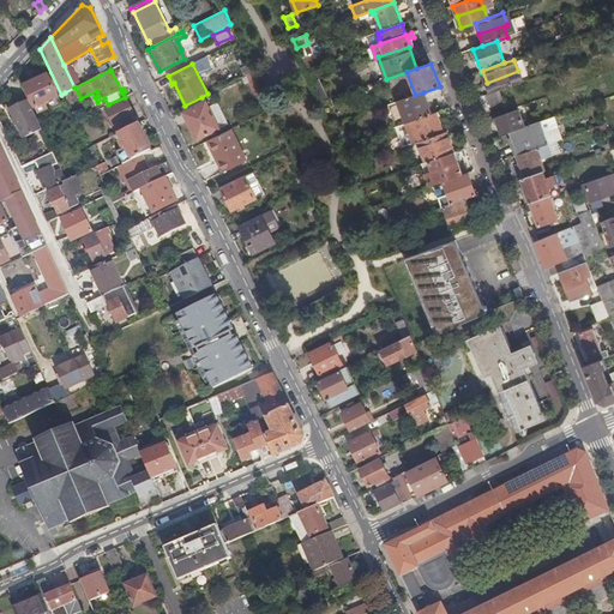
[(487,83),(487,85),(491,94),(500,91),(522,83),(518,71),(487,83)]
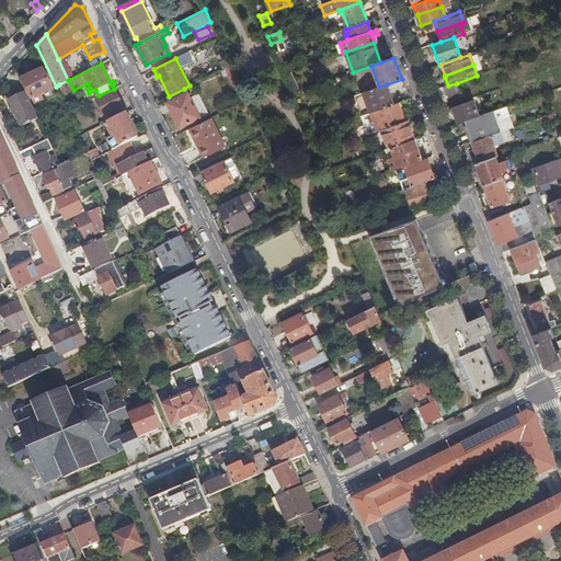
[(232,87),(239,83),(230,66),(220,70),(224,76),(227,75),(232,87)]
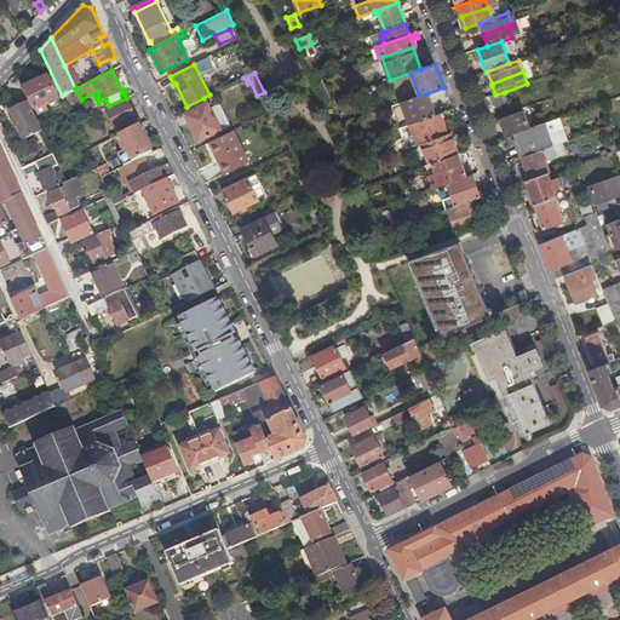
[(35,109),(58,98),(47,76),(26,87),(35,109)]
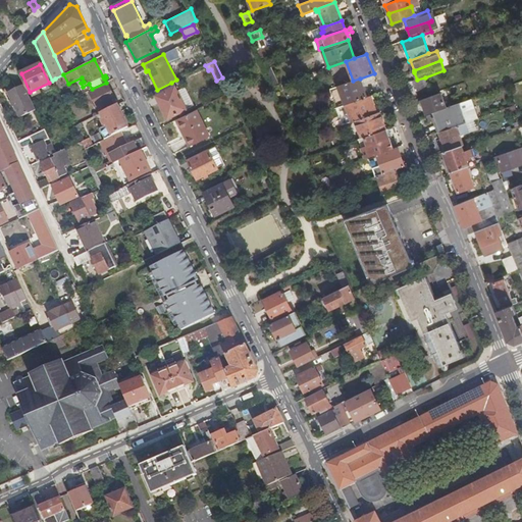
[(417,80),(412,82),(417,94),(429,90),(425,77),(417,80)]
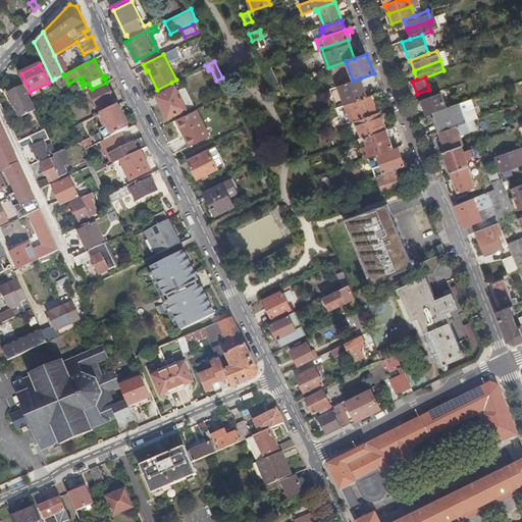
[(345,105),(346,104),(366,97),(360,79),(353,81),(337,86),(345,105)]
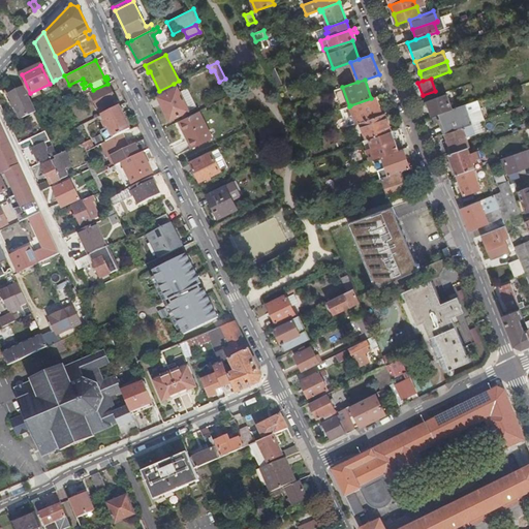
[(36,112),(23,84),(6,92),(20,120),(36,112)]
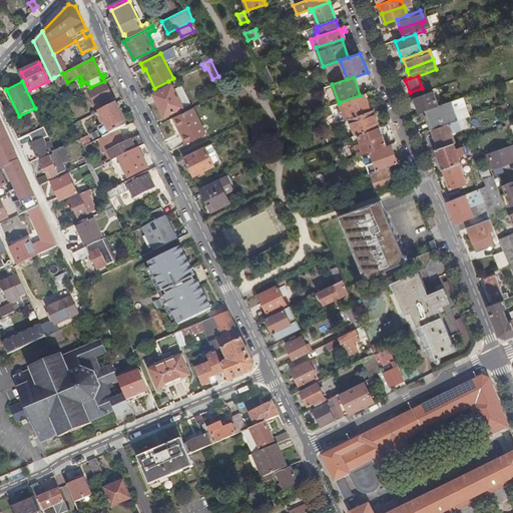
[(51,88),(48,81),(29,90),(31,95),(36,93),(37,95),(51,88)]
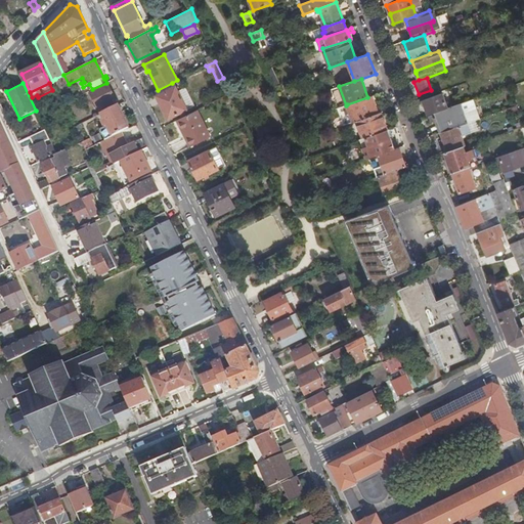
[(158,90),(155,91),(157,95),(174,87),(172,83),(158,90)]
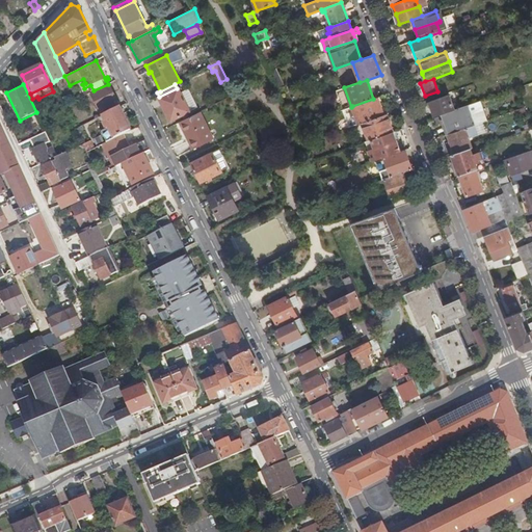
[(101,115),(103,115),(114,109),(112,104),(114,103),(116,102),(108,86),(91,96),(101,115)]
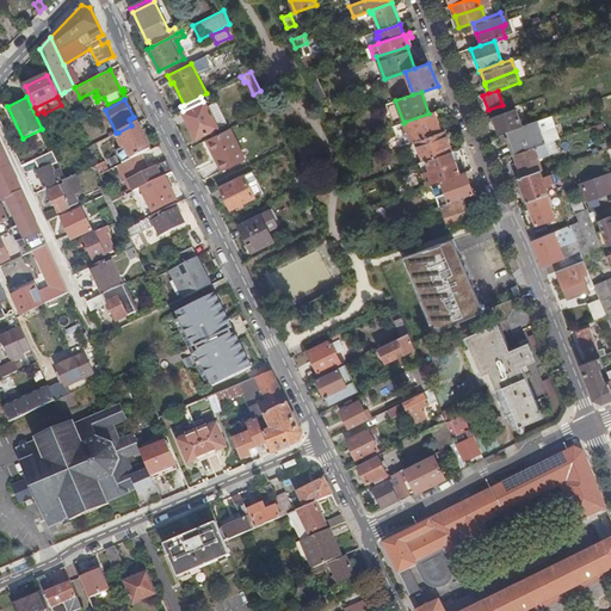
[(203,102),(183,111),(181,112),(195,139),(217,129),(207,109),(203,102)]
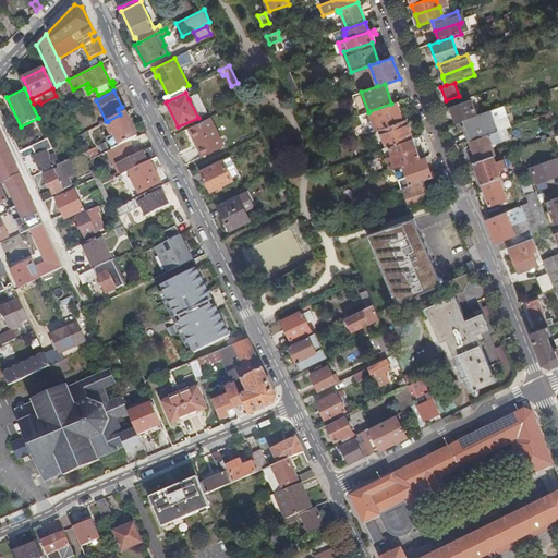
[(189,99),(198,118),(207,113),(197,95),(189,99)]
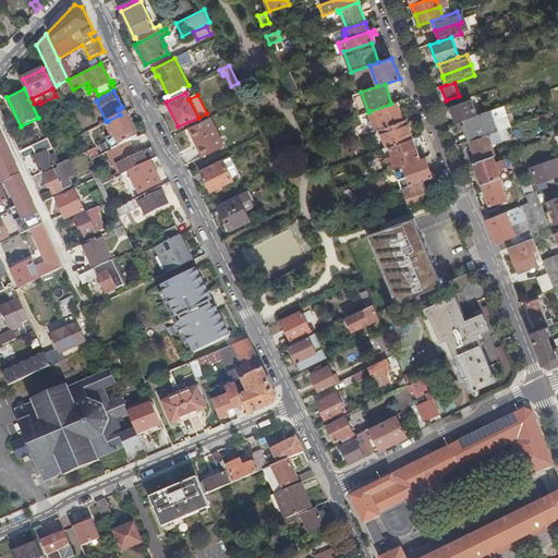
[(451,107),(456,123),(462,121),(483,113),(482,109),(475,111),(471,99),(451,107)]
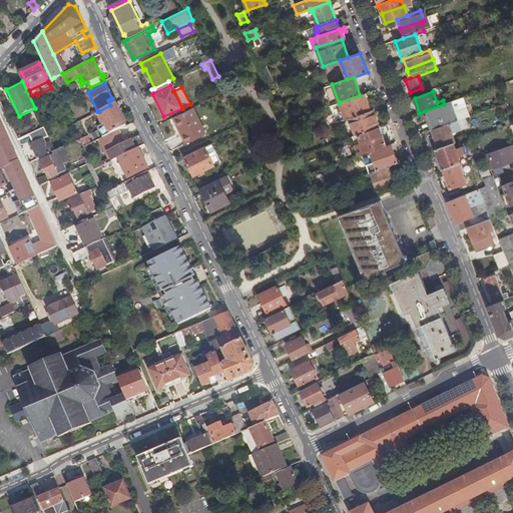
[(346,119),(349,119),(369,112),(370,111),(367,104),(370,103),(366,93),(360,95),(340,102),(346,119)]
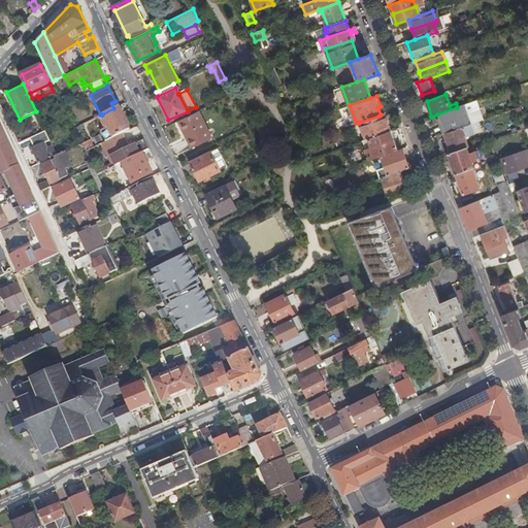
[(479,100),(476,100),(457,107),(437,114),(438,119),(437,119),(438,122),(437,122),(438,125),(441,124),(482,109),(479,100)]
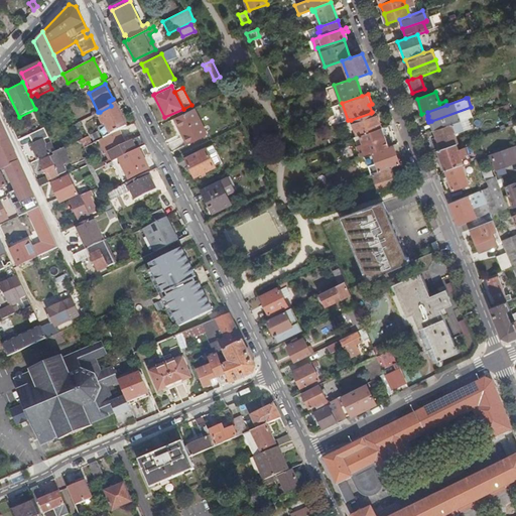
[(104,138),(118,131),(126,126),(115,104),(113,105),(111,106),(100,112),(103,119),(101,120),(103,124),(99,127),(104,138)]
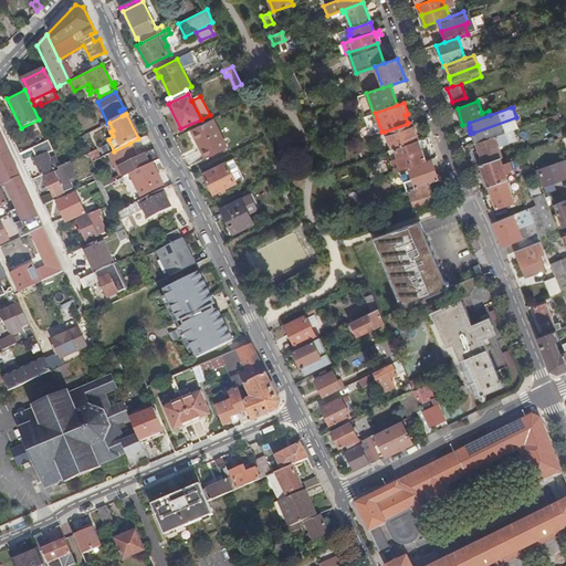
[(473,133),(470,134),(474,144),(477,144),(503,134),(517,129),(516,125),(514,121),(517,119),(516,117),(473,133)]
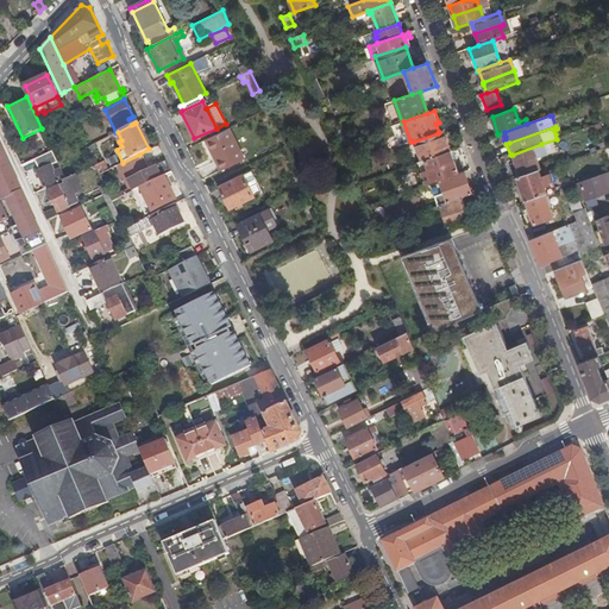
[(228,129),(205,140),(220,171),(244,159),(228,129)]
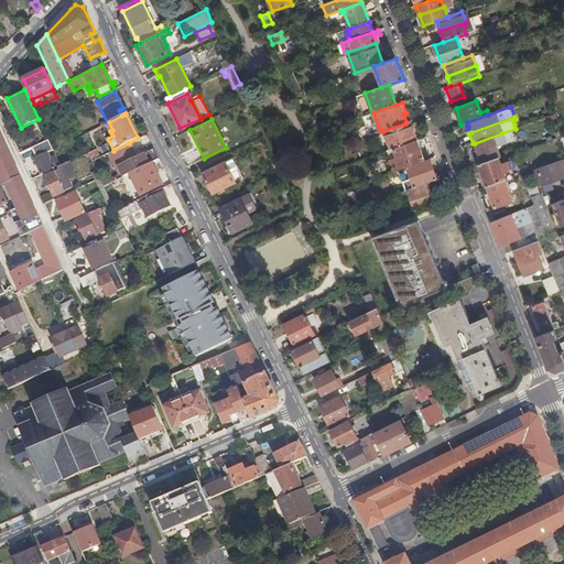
[(390,150),(392,149),(416,140),(412,130),(408,131),(405,123),(383,131),(390,150)]
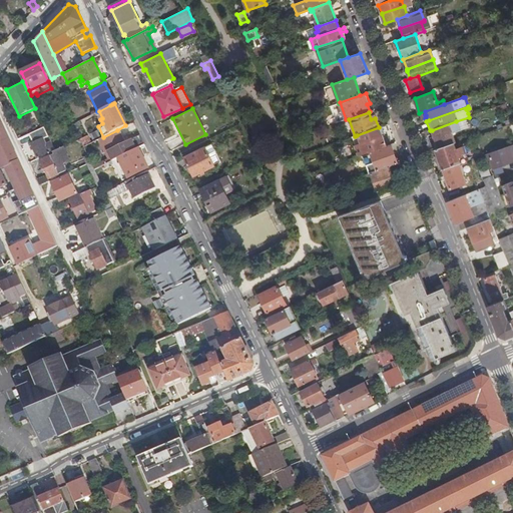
[(456,121),(432,130),(438,149),(453,143),(455,143),(452,133),(459,131),(456,121)]
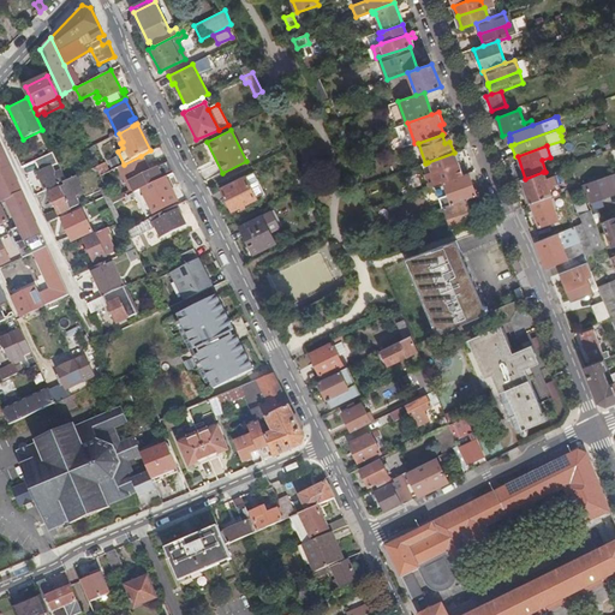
[(63,183),(66,181),(61,171),(54,174),(51,167),(58,163),(52,153),(34,161),(39,172),(36,173),(46,191),(63,183)]
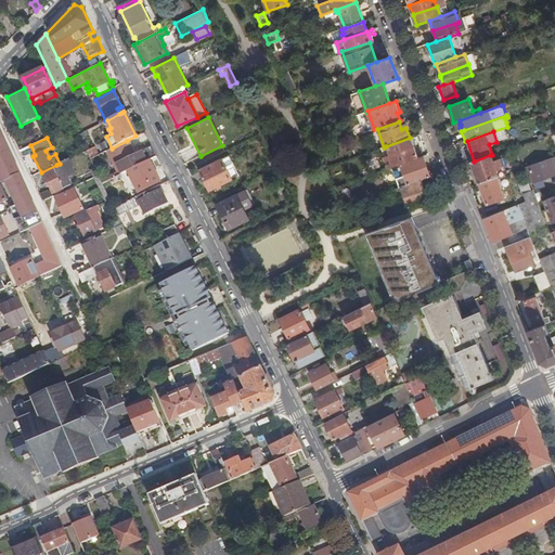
[(385,158),(388,168),(401,164),(417,158),(410,138),(386,146),(390,156),(385,158)]
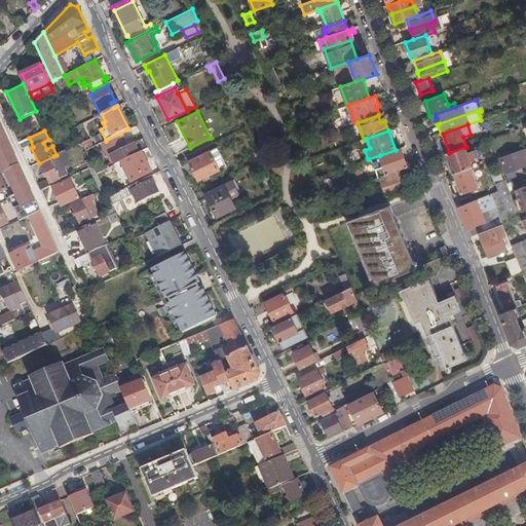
[(135,155),(148,149),(143,139),(126,147),(120,134),(106,141),(103,142),(101,143),(107,154),(100,158),(106,170),(115,165),(135,155)]
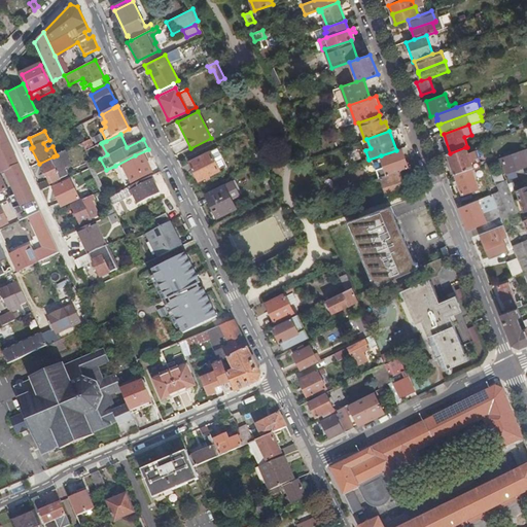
[(96,145),(101,143),(103,142),(100,135),(92,138),(96,145)]
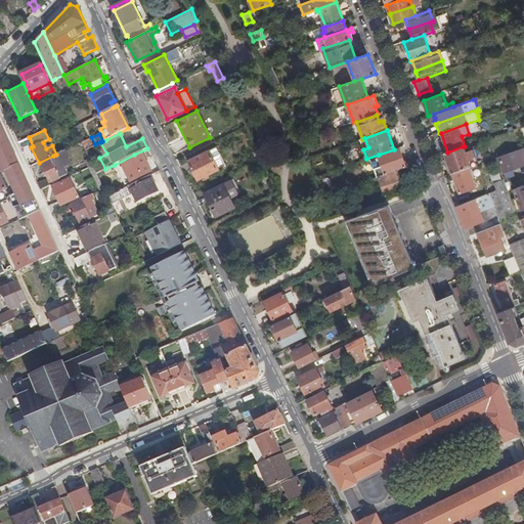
[(6,138),(0,140),(0,164),(5,170),(17,164),(6,138)]
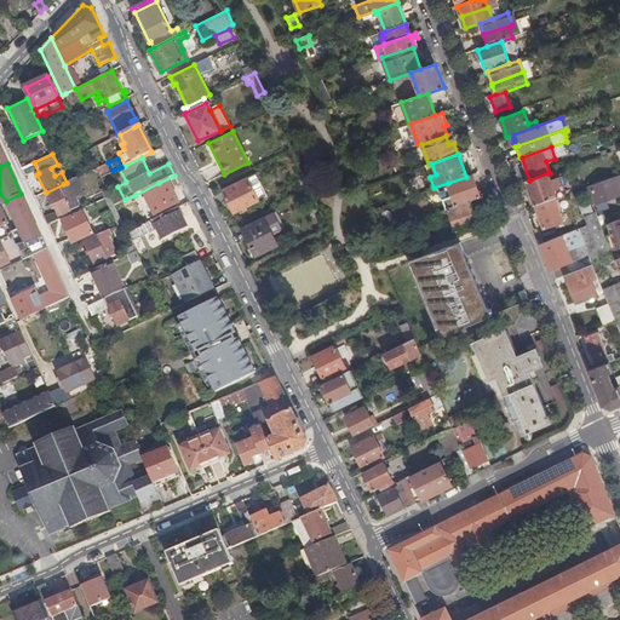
[(97,168),(101,177),(109,173),(104,164),(96,168),(97,168)]
